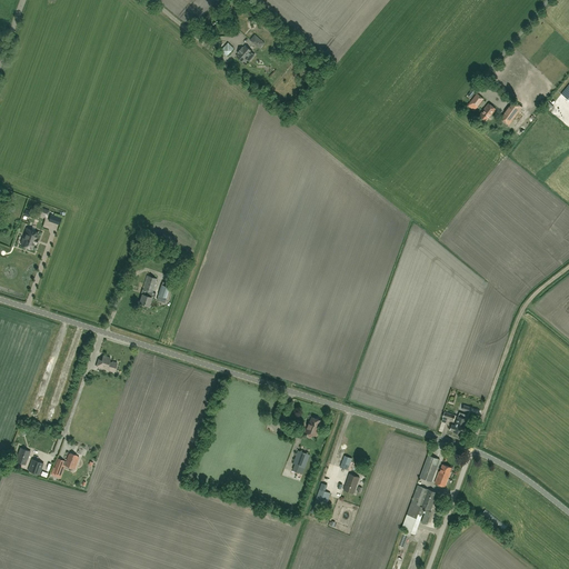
[(261,49),(266,43),(255,35),(250,40),(261,49)]
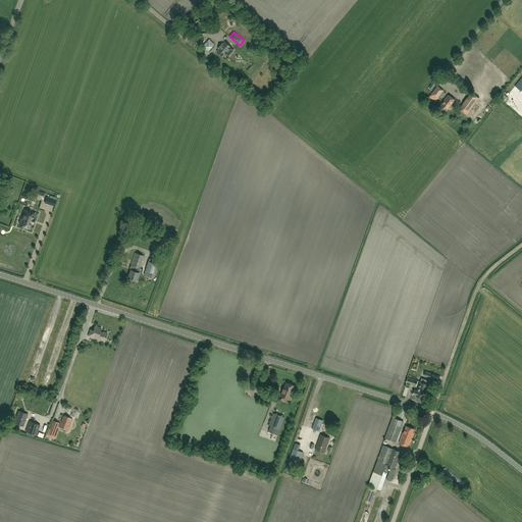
[(209,40),(202,47),(208,52),(214,45),(209,40)]
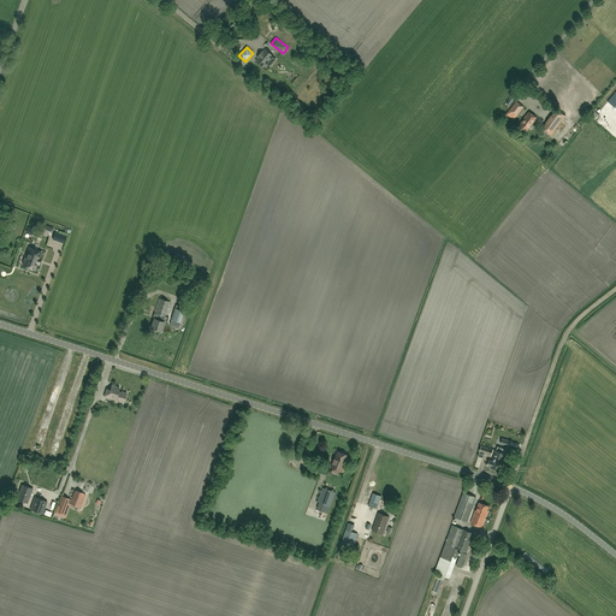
[(264,67),(268,61),(272,65),(277,60),(273,57),(273,55),(266,49),(262,54),(261,53),(259,57),(259,58),(256,61),(264,67)]
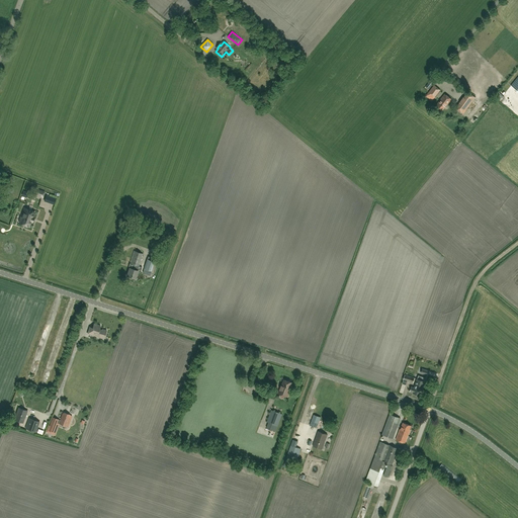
[(434,82),(433,81),(432,79),(426,87),(427,88),(429,89),(434,82)]
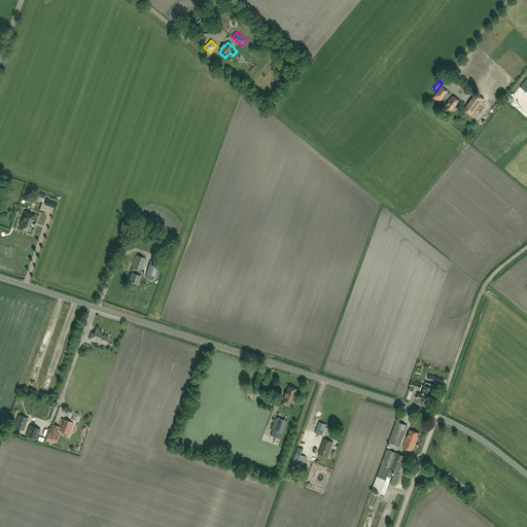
[(448,92),(442,86),(435,94),(443,99),(448,92)]
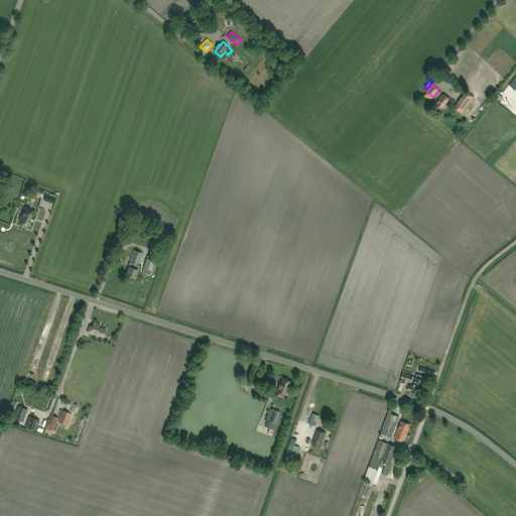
[(470,102),(473,97),(466,92),(462,97),(470,102)]
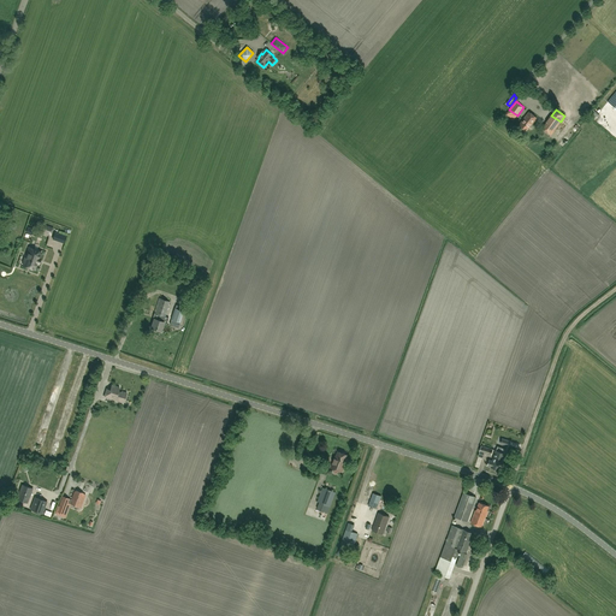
[(531,125),(537,118),(528,112),(523,119),(519,126),(526,131),(531,125)]
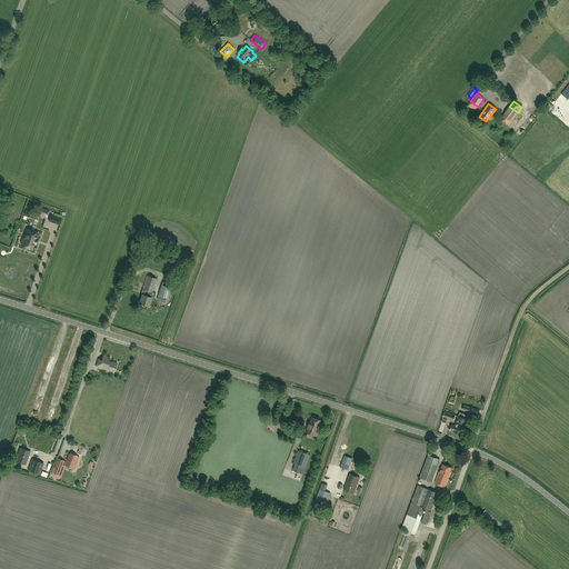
[(513,119),(506,112),(501,119),(509,125),(513,119)]
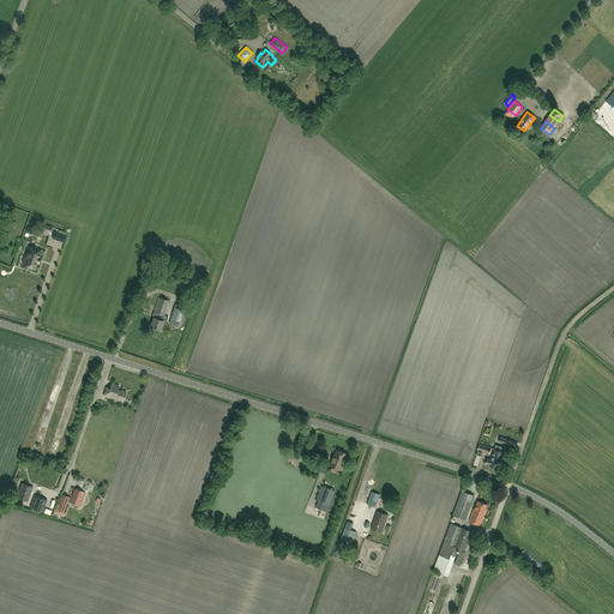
[(42,224),(40,230),(50,234),(53,228),(42,224)]
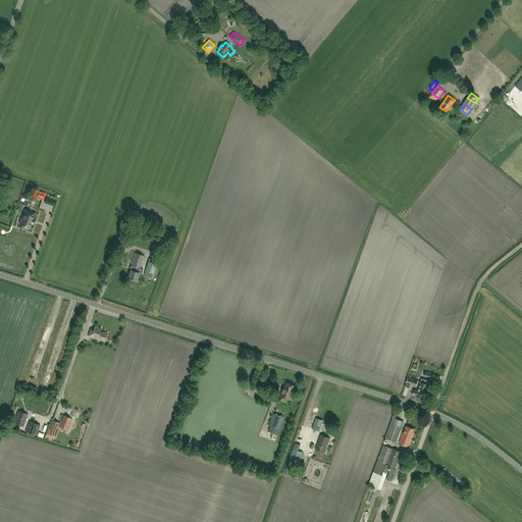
[(47,197),(45,203),(54,206),(55,200),(47,197)]
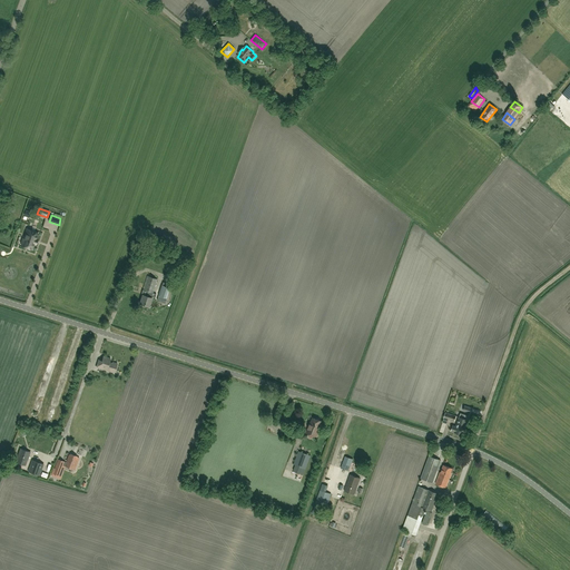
[(23,238),(21,244),(22,244),(21,245),(32,249),(35,243),(36,239),(38,234),(27,229),(23,237),(25,237),(23,238)]
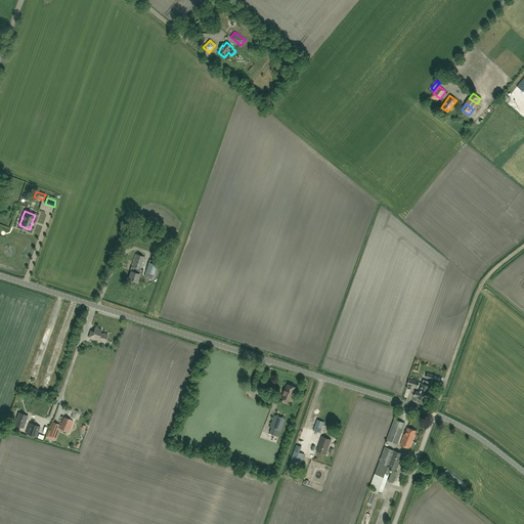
[(142,273),(144,270),(140,269),(141,268),(145,257),(135,254),(131,266),(130,269),(131,270),(129,279),(137,281),(140,274),(139,273),(140,272),(142,273)]
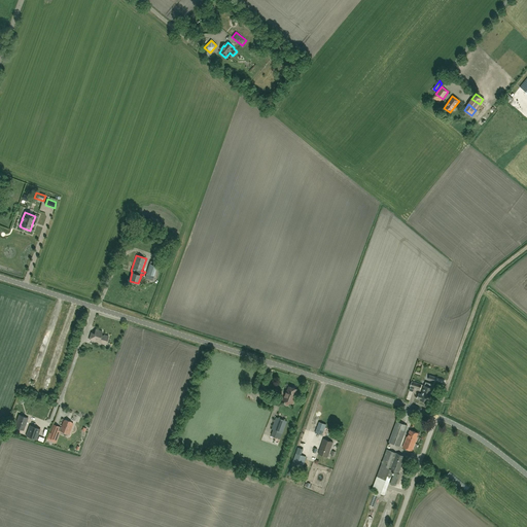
[(150,264),(148,271),(147,273),(154,276),(157,267),(150,264)]
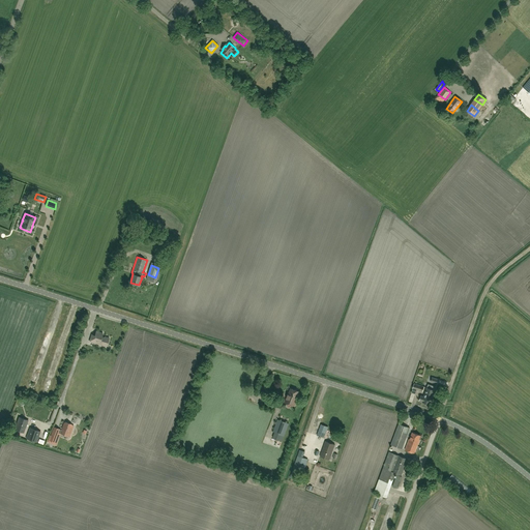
[(107,347),(109,339),(106,336),(104,337),(104,339),(101,337),(104,333),(96,331),(95,335),(92,334),(90,341),(107,347)]
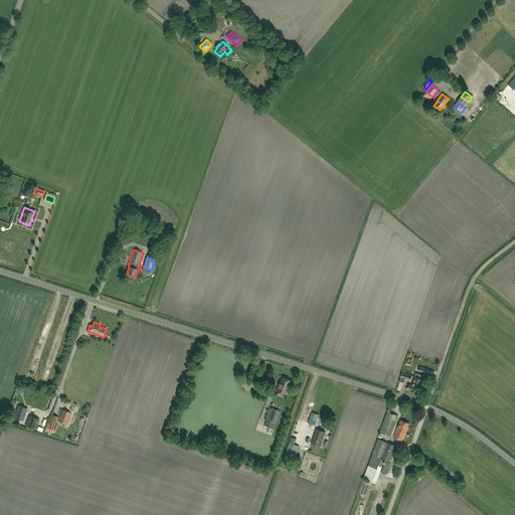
[(414,376),(412,382),(417,383),(416,385),(419,387),(422,379),(423,376),(415,373),(414,376)]
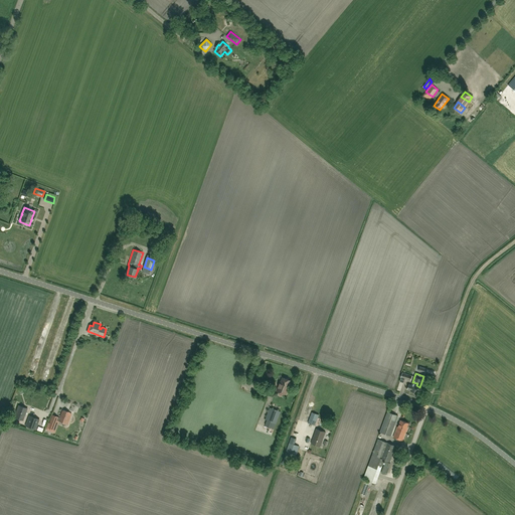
[(279,387),(277,390),(277,391),(286,394),(289,387),(290,384),(289,384),(290,380),(289,380),(289,379),(287,378),(286,378),(283,377),(281,381),(279,387)]
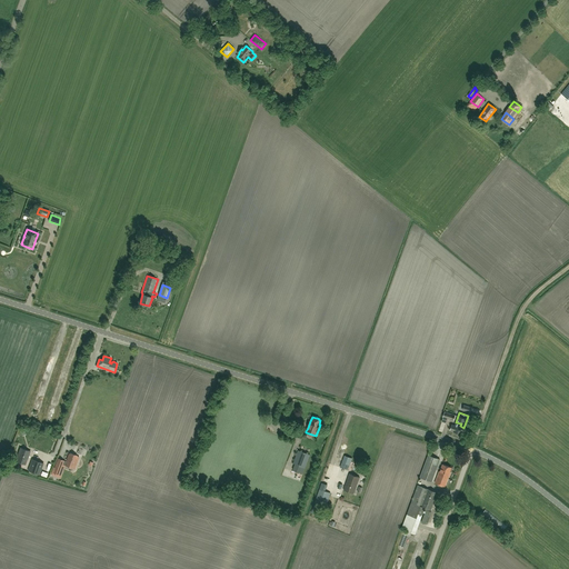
[(461,423),(456,422),(455,426),(452,425),(450,429),(453,429),(453,431),(461,435),(463,428),(460,426),(461,423)]
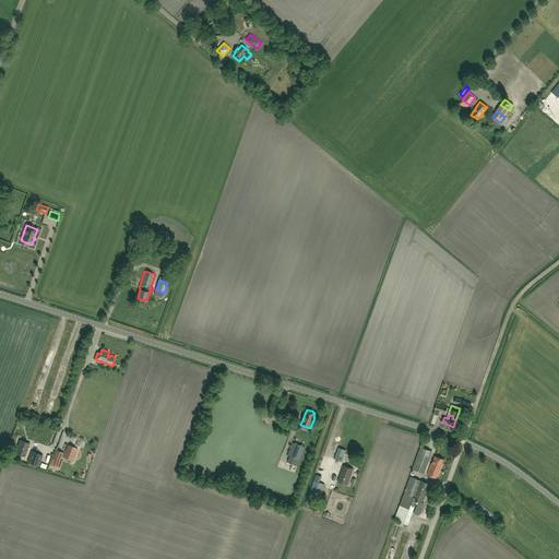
[(25,456),(30,443),(20,440),(15,453),(25,456)]
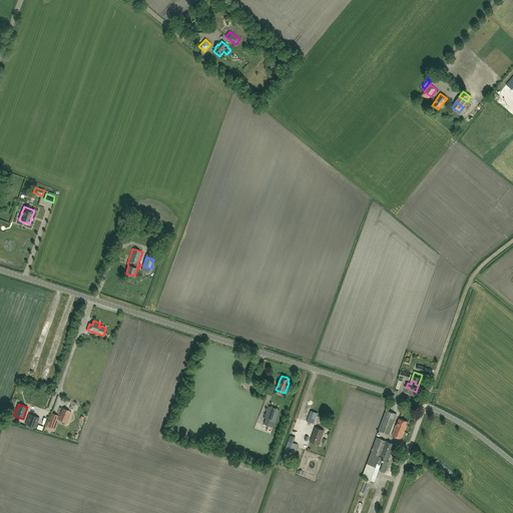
[(280,410),(269,406),(265,418),(275,422),(280,410)]
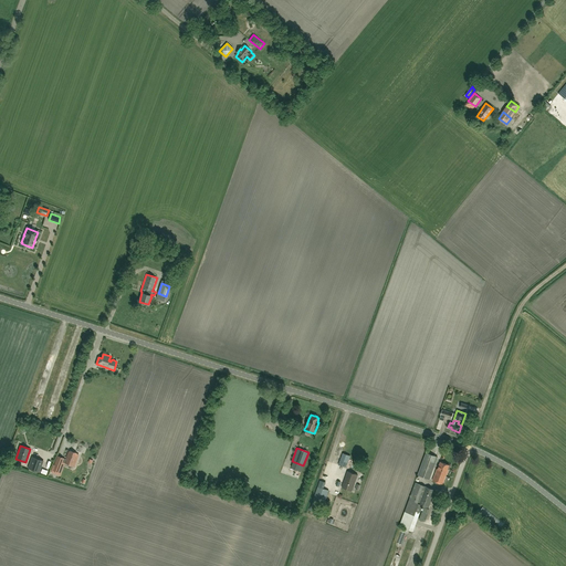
[(64,463),(74,467),(79,454),(76,453),(70,451),(70,452),(69,451),(64,463)]
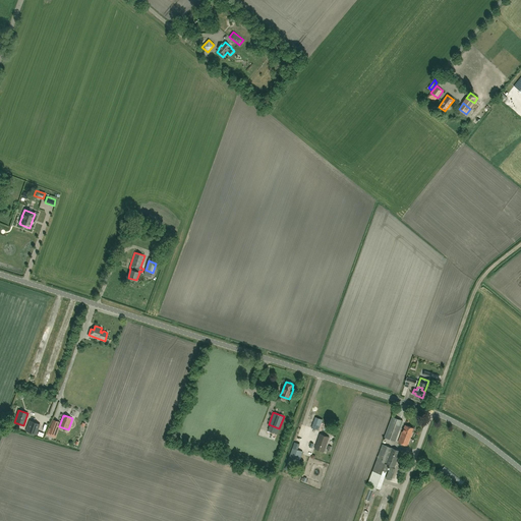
[(395,441),(403,420),(392,416),(385,438),(395,441)]
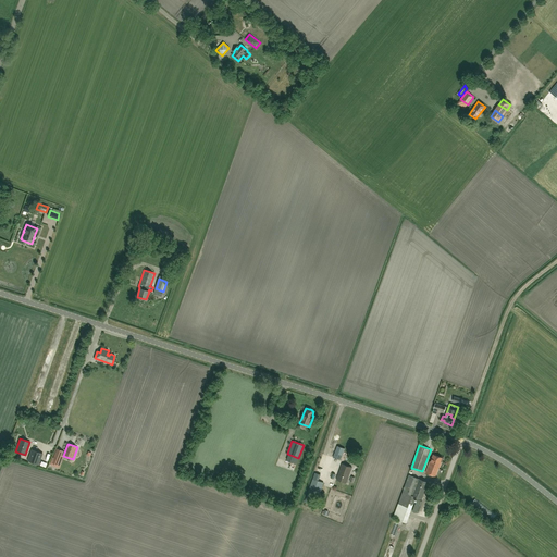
[(333,458),(336,459),(341,460),(345,448),(337,446),(333,458)]
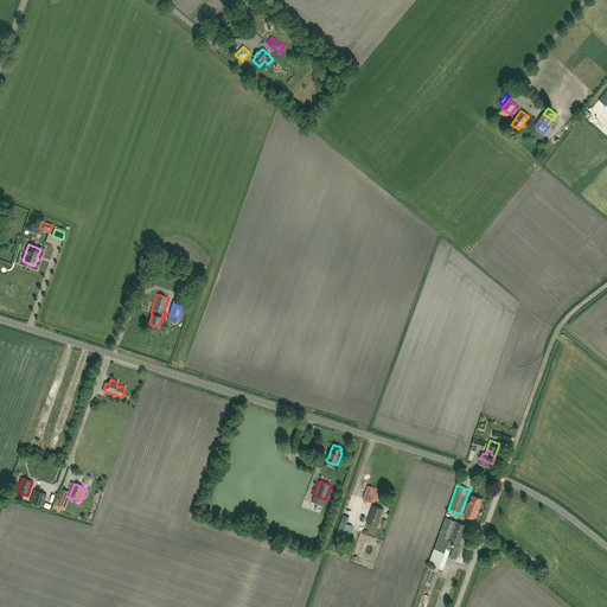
[(46,494),(34,490),(30,503),(42,508),(46,494)]
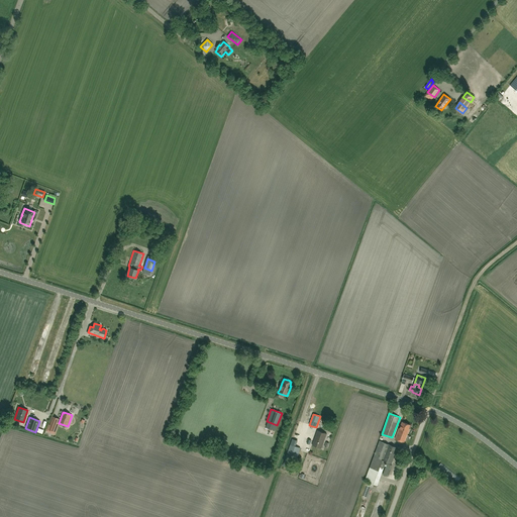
[(54,431),(58,422),(52,420),(48,429),(54,431)]
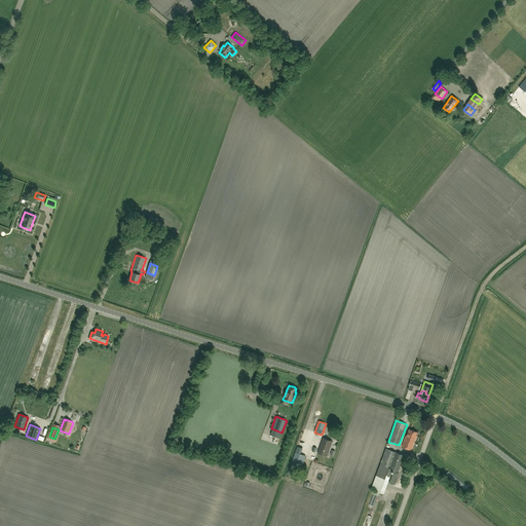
[(406,436),(405,439),(411,441),(410,441),(414,443),(416,437),(416,436),(417,433),(409,429),(407,437),(406,436)]
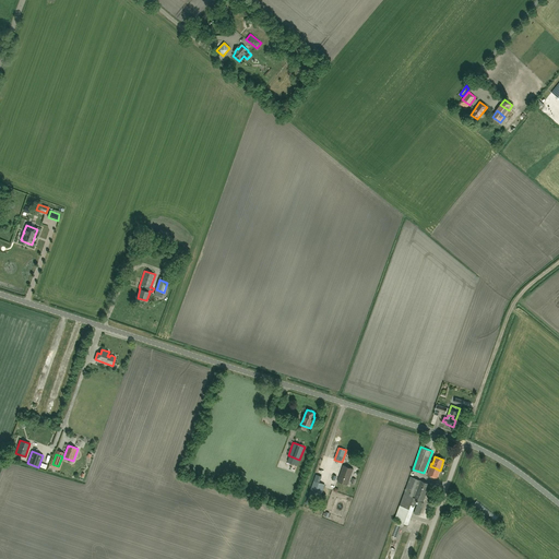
[(347,485),(353,468),(343,465),(337,482),(347,485)]
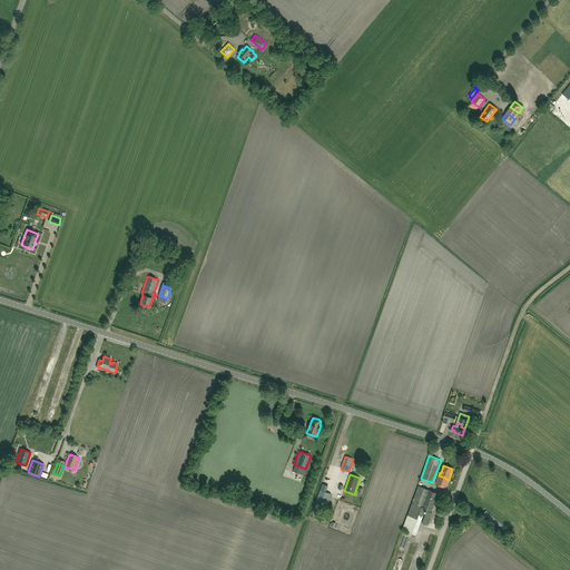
[(439,475),(435,484),(445,488),(449,480),(444,478),(445,478),(439,475)]
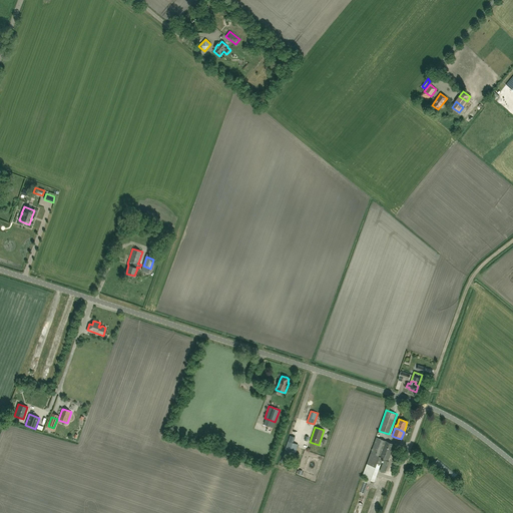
[(377,438),(367,464),(379,469),(383,458),(389,460),(395,445),(377,438)]
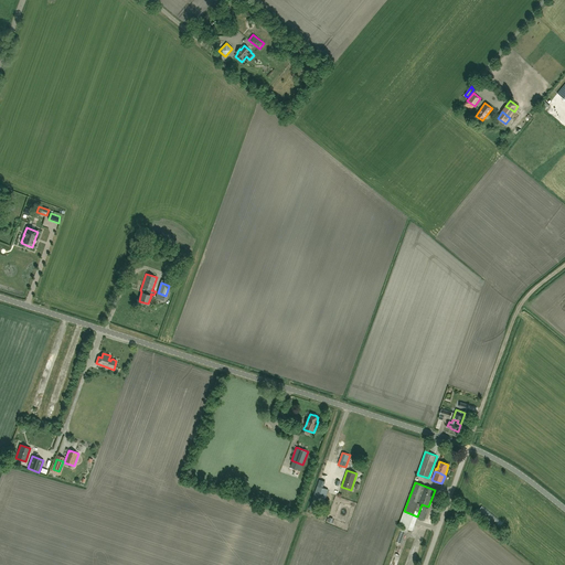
[(318,486),(312,501),(317,503),(323,505),(329,490),(322,488),(318,486)]
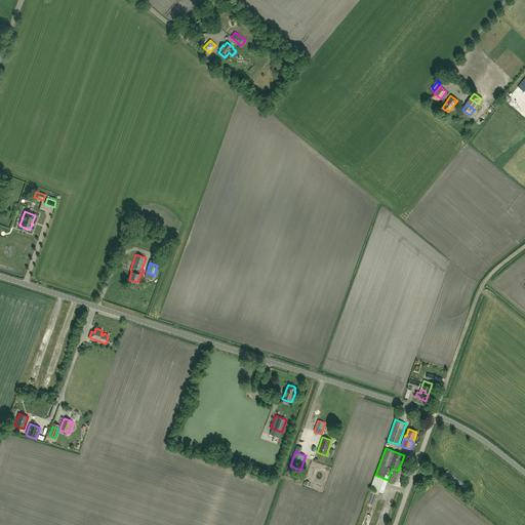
[(393,471),(389,482),(394,484),(398,473),(393,471)]
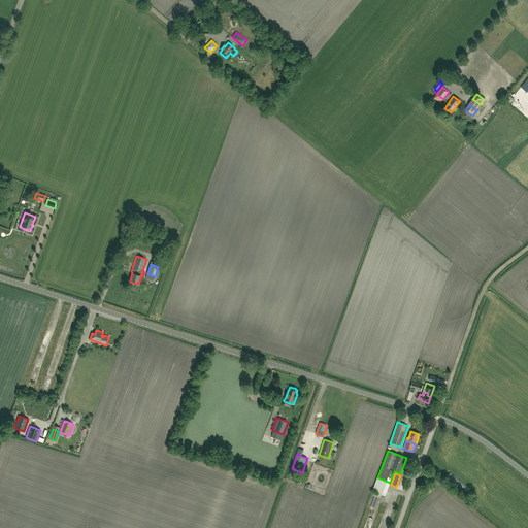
[(452,473),(449,476),(455,482),(456,481),(466,490),(468,488),(458,479),(452,473)]
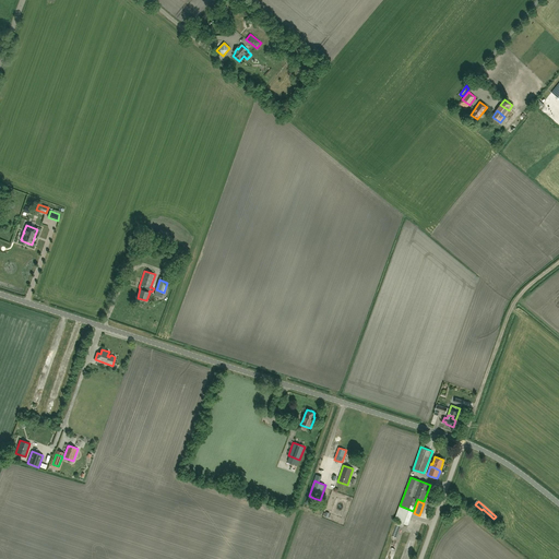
[(397,548),(404,534),(399,532),(392,545),(397,548)]
